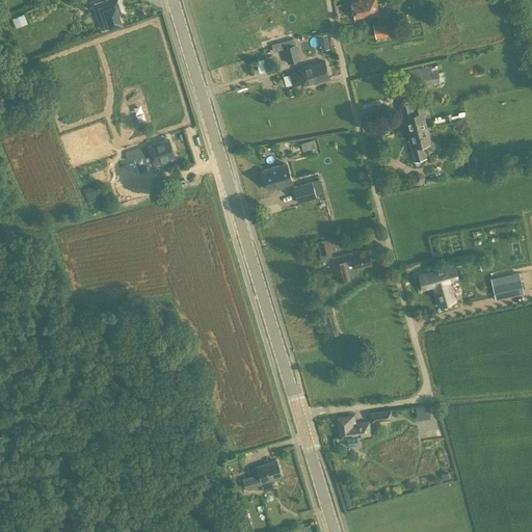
[(121,24),(118,15),(125,12),(120,0),(107,0),(92,5),(101,29),(108,26),(109,27),(121,24)]
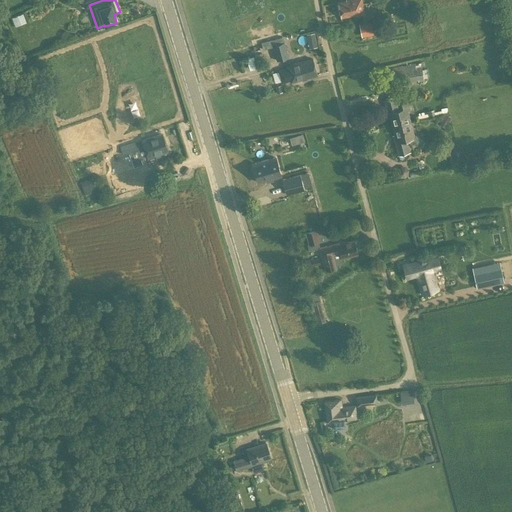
[(361,0),(349,0),(339,2),(341,17),(353,15),(353,16),(364,14),(361,0)]
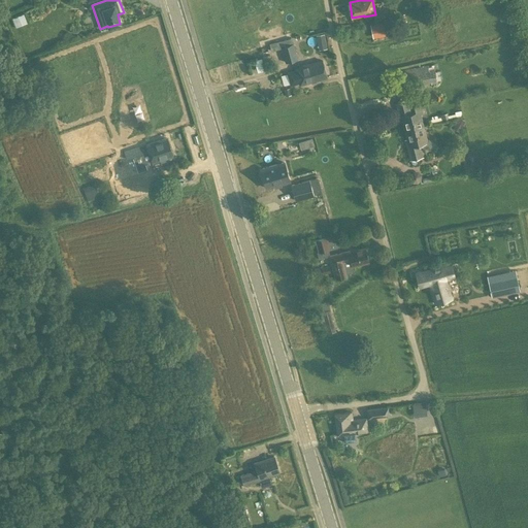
[(15,28),(26,23),(23,17),(12,22),(15,28)]
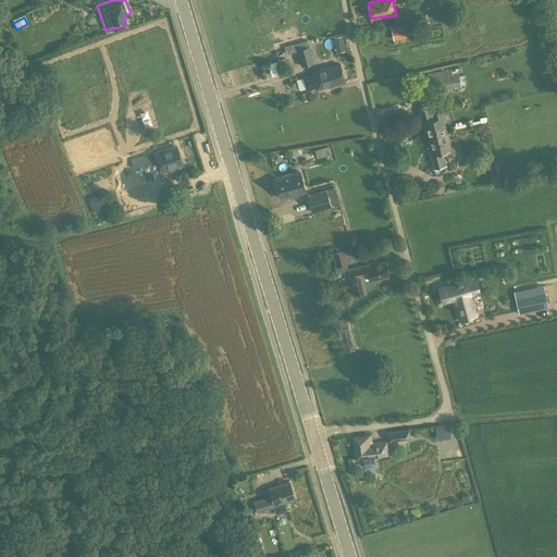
[(409,23),(391,26),(393,36),(393,40),(411,37),(410,32),(409,23)]
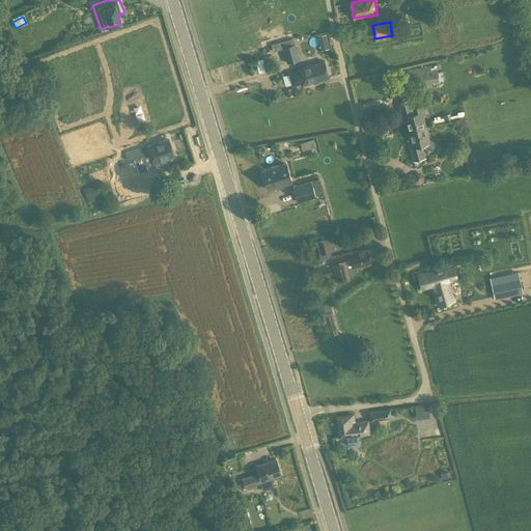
[(286,63),(299,60),(295,44),(292,44),(291,38),(271,44),(274,56),(278,54),(281,54),(281,51),(283,50),(286,63)]
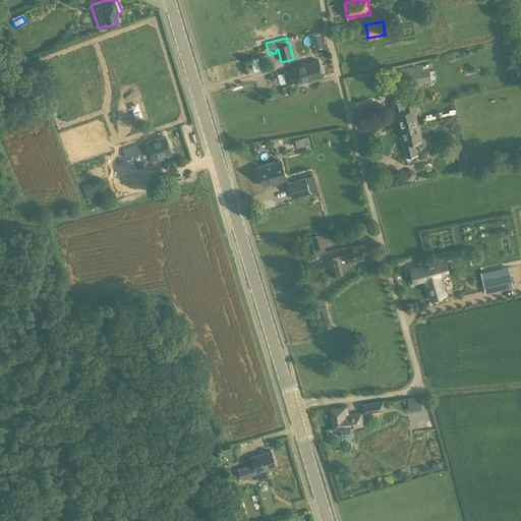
[(291,67),(292,68),(283,71),(286,84),(295,82),(295,83),(323,76),(319,60),(291,67)]
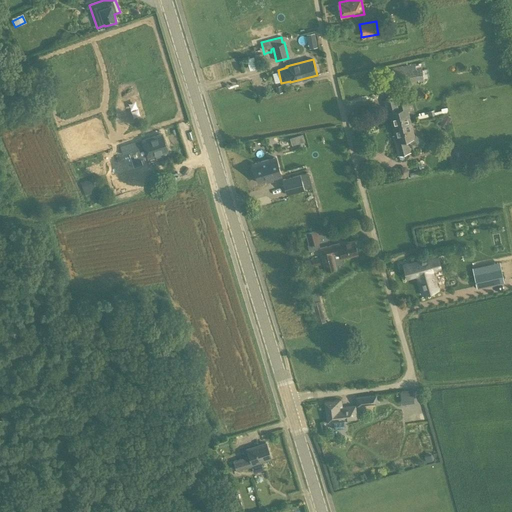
[(393,72),(395,84),(417,80),(417,82),(424,81),(420,62),(401,66),(402,71),(393,72)]
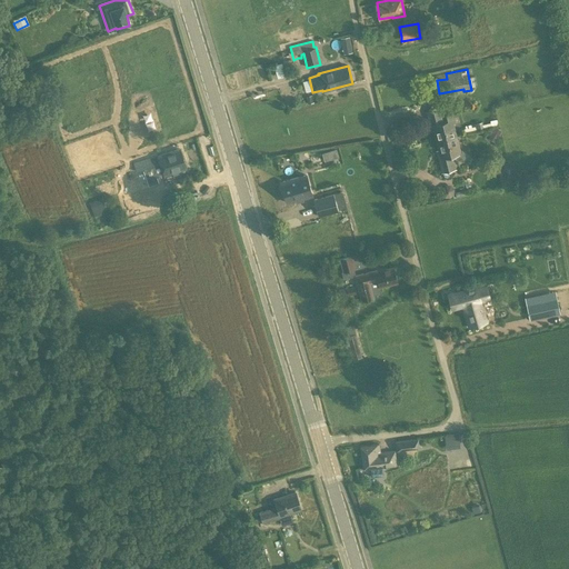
[(301,80),(303,91),(310,90),(308,79),(301,80)]
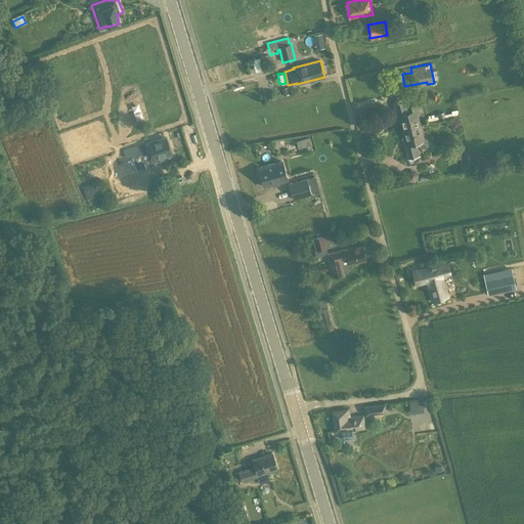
[(420,124),(417,114),(420,113),(417,102),(405,105),(404,100),(392,103),(395,116),(397,115),(401,129),(420,124)]
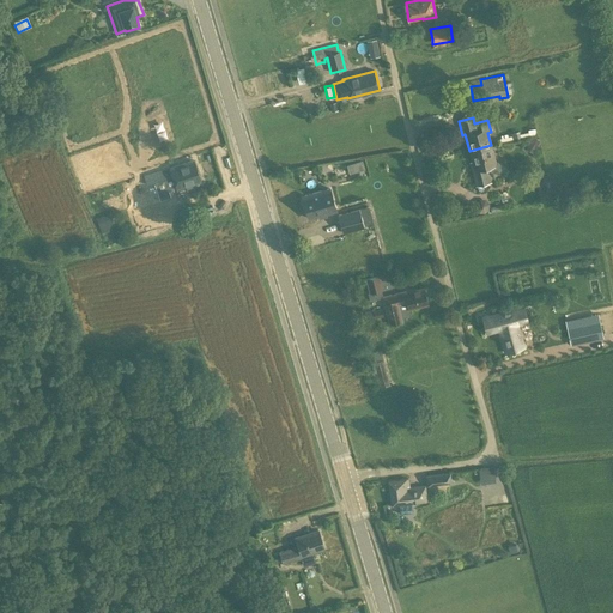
[(496,162),(495,162),(492,152),(491,145),(469,151),(474,169),(472,170),(475,184),(479,184),(490,181),(486,168),(487,167),(493,173),(498,174),(503,170),(501,164),(496,162)]
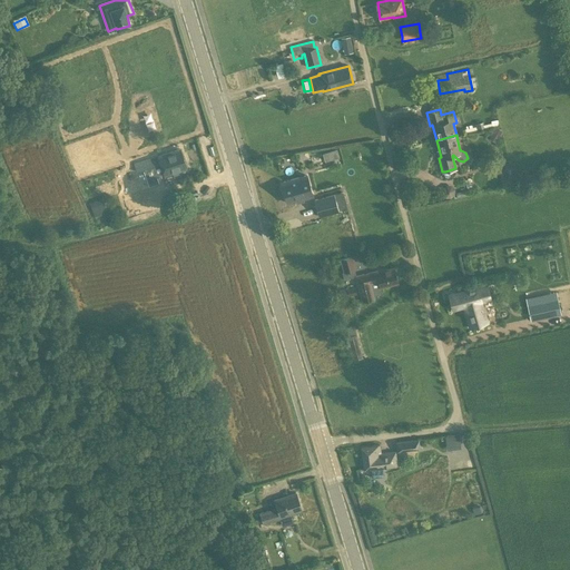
[(321,153),(324,160),(337,156),(335,148),(321,153)]
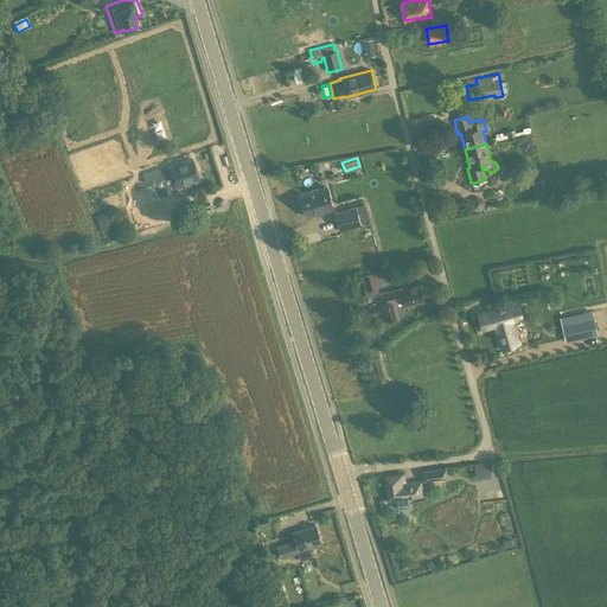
[(191,159),(167,166),(142,174),(145,183),(136,186),(142,204),(168,195),(167,189),(174,186),(192,180),(198,178),(191,159)]
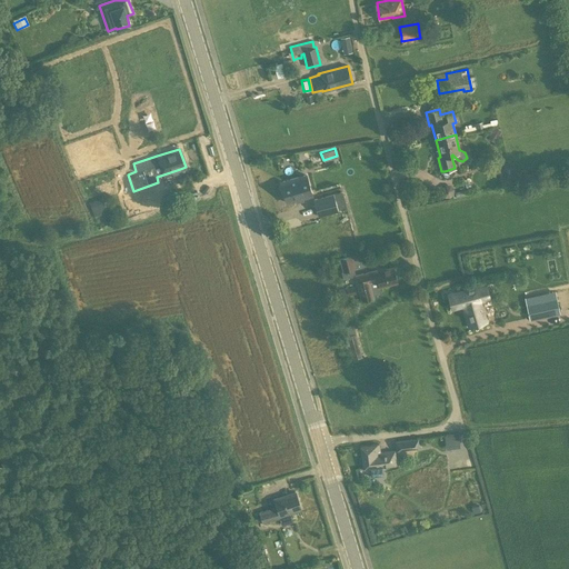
[(311,195),(305,175),(280,182),(286,202),(311,195)]
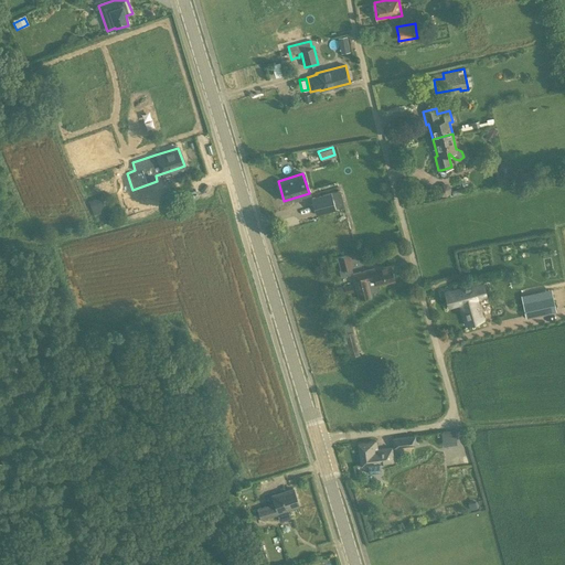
[(449,185),(439,185),(439,194),(449,195),(449,185)]
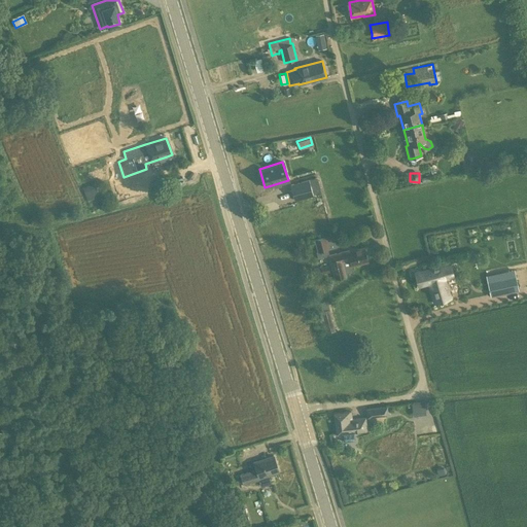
[(141,175),(114,184),(118,198),(145,188),(141,175)]
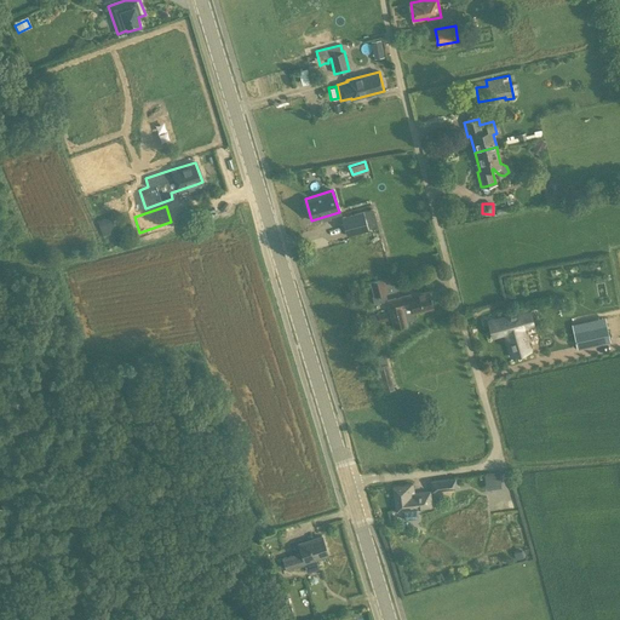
[(340,218),(346,236),(378,227),(373,208),(340,218)]
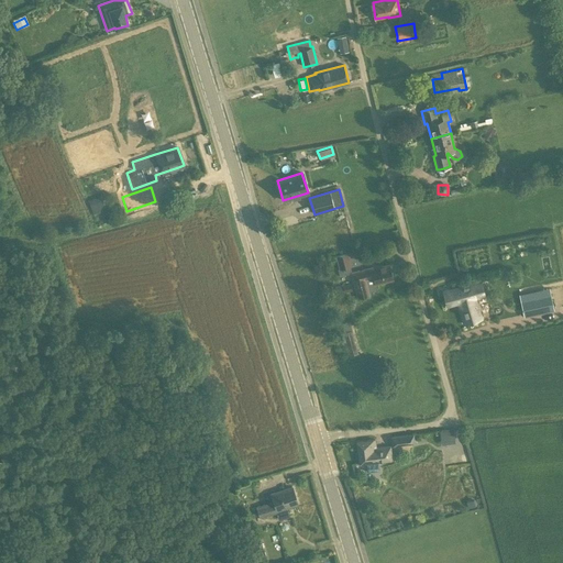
[(101,197),(92,199),(95,212),(105,210),(101,197)]
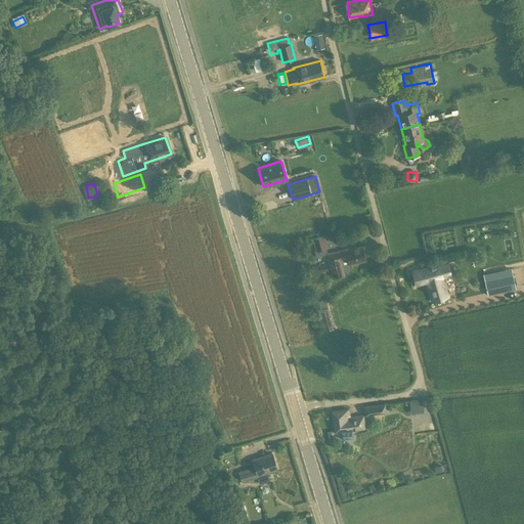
[(335,234),(334,233),(312,238),(315,251),(314,251),(316,258),(324,255),(328,255),(325,249),(335,247),(334,241),(336,239),(335,234)]
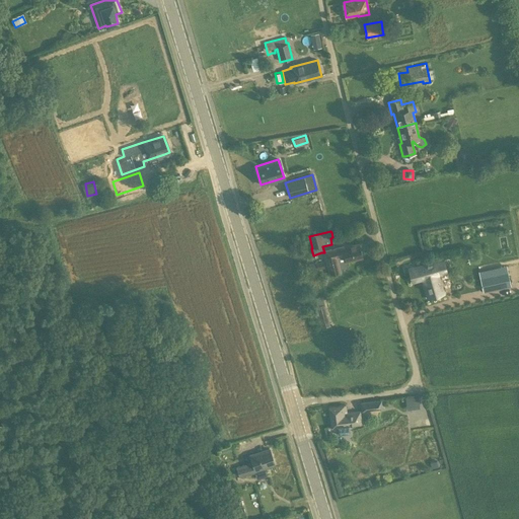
[(324,251),(326,260),(330,275),(341,272),(337,256),(345,254),(346,262),(362,257),(358,244),(351,246),(351,245),(347,245),(324,251)]
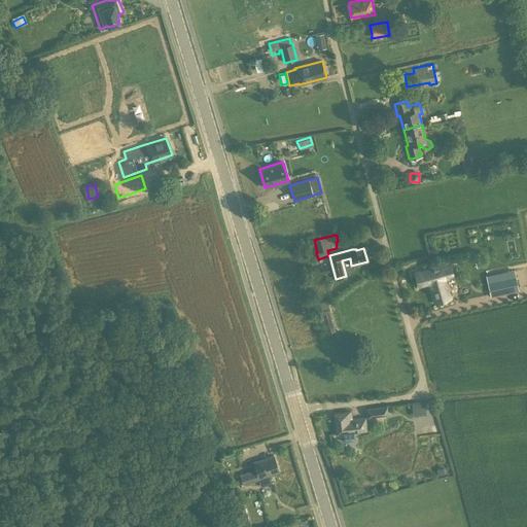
[(433,303),(450,297),(445,278),(453,276),(449,264),(441,267),(441,265),(415,273),(418,285),(428,283),(433,303)]
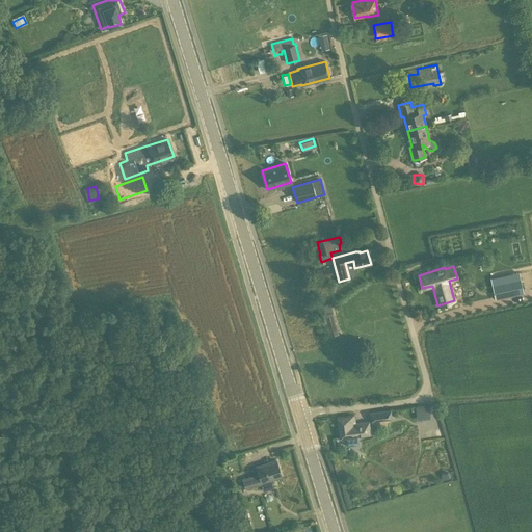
[(494,298),(523,292),(520,281),(491,286),(494,298)]
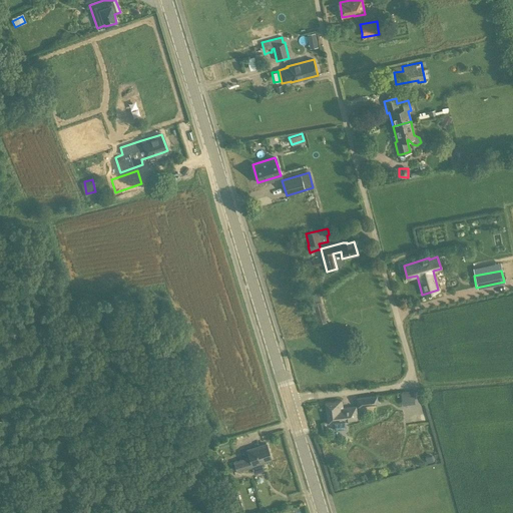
[(327,322),(321,300),(312,303),(318,325),(327,322)]
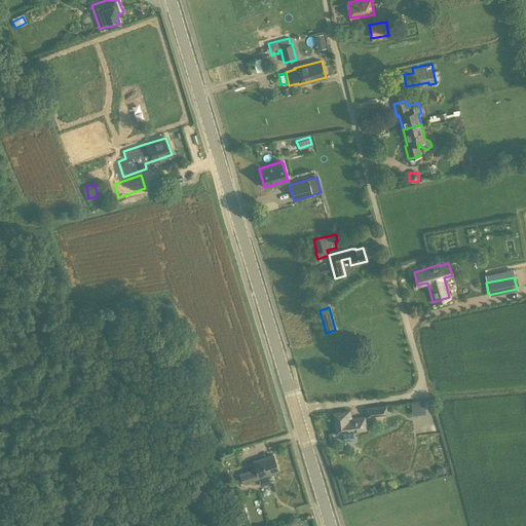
[(424,414),(423,401),(409,401),(410,415),(424,414)]
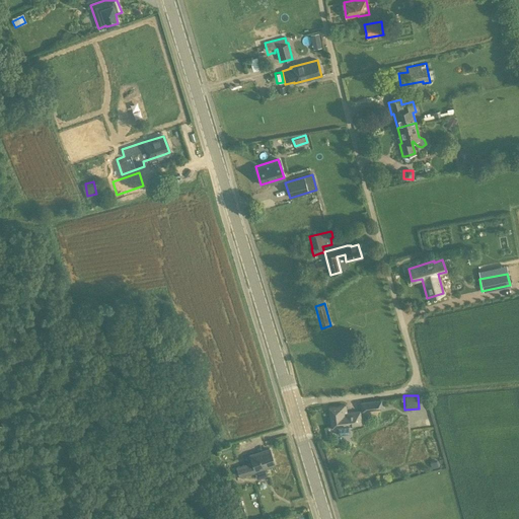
[(379,409),(381,409),(380,400),(360,403),(362,412),(365,411),(379,409)]
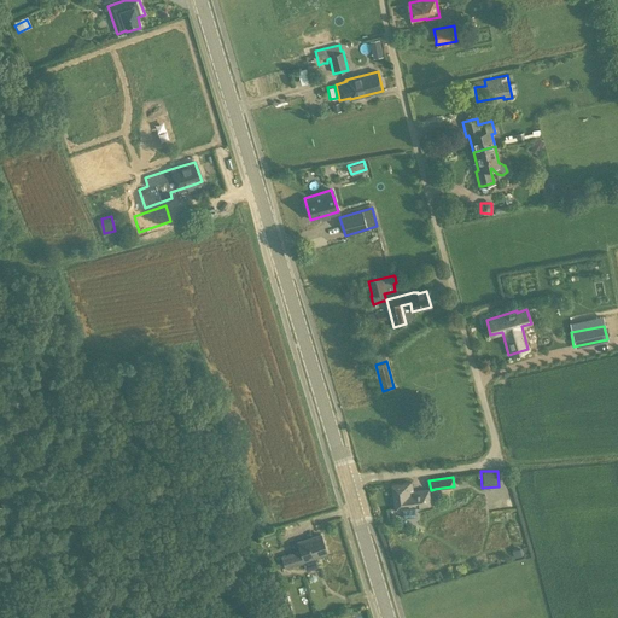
[(412,483),(391,485),(391,493),(394,507),(394,509),(430,505),(427,489),(413,491),(412,483)]
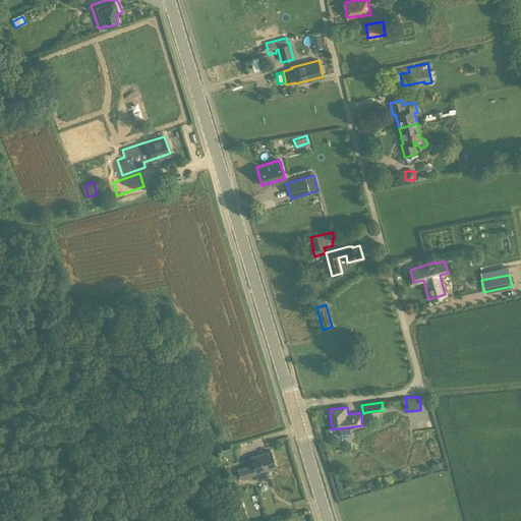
[(241,468),(237,469),(232,471),(235,479),(240,477),(275,466),(270,450),(268,451),(250,457),(252,465),(241,468)]
